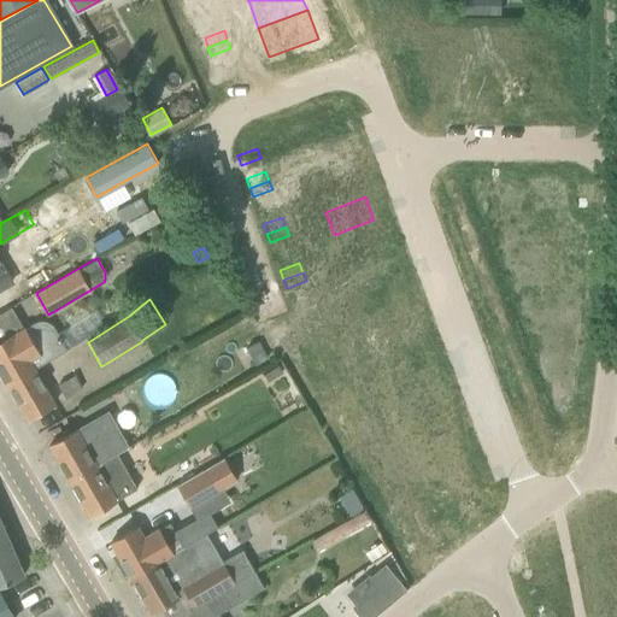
[(10,306),(0,310),(0,333),(19,324),(10,306)]
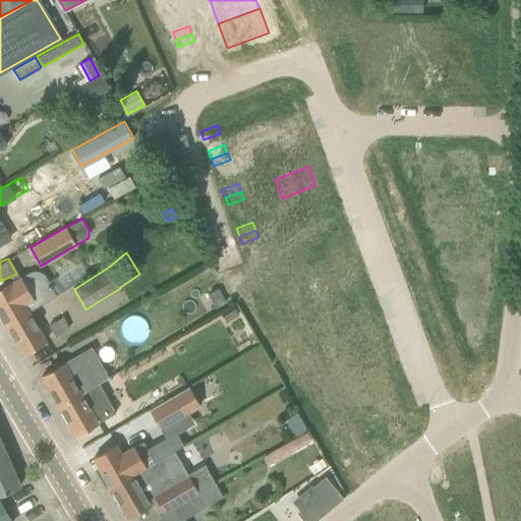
[(267,262),(250,268),(253,275),(270,269),(267,262)]
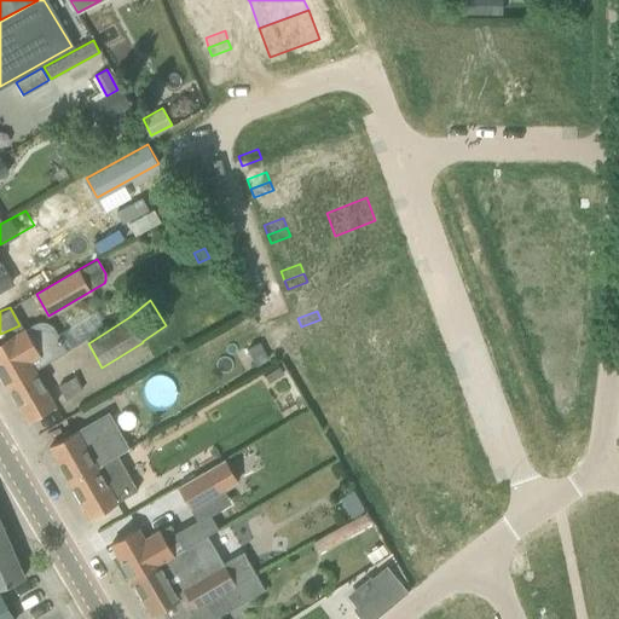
[(0,341),(0,372),(6,385),(34,369),(68,350),(57,333),(53,328),(47,324),(42,324),(39,324),(35,325),(24,330),(23,328),(0,341)]
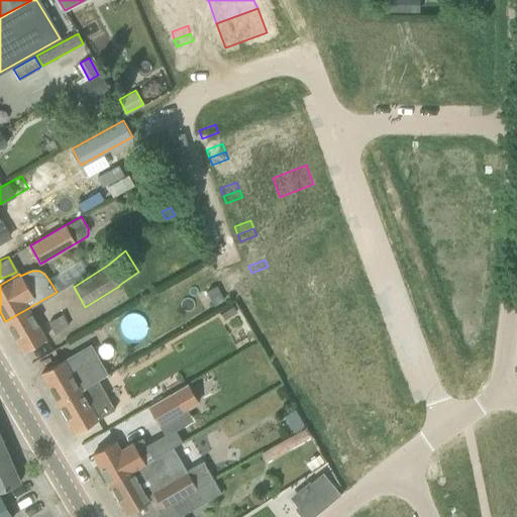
[(215,286),(206,291),(214,305),(223,300),(215,286)]
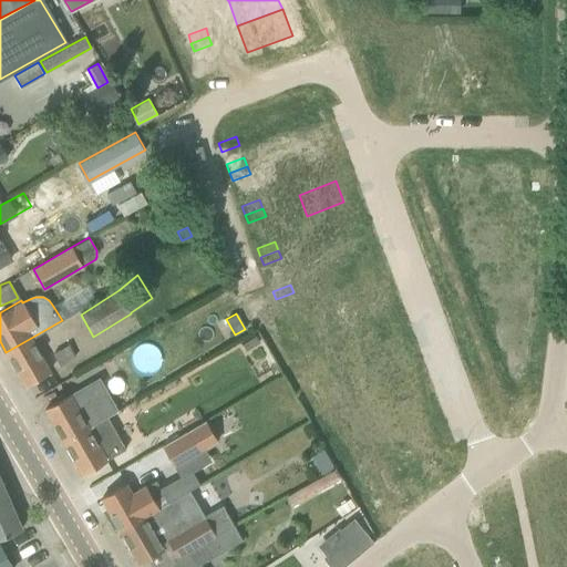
[(24,384),(26,384),(50,371),(31,338),(6,352),(24,384)]
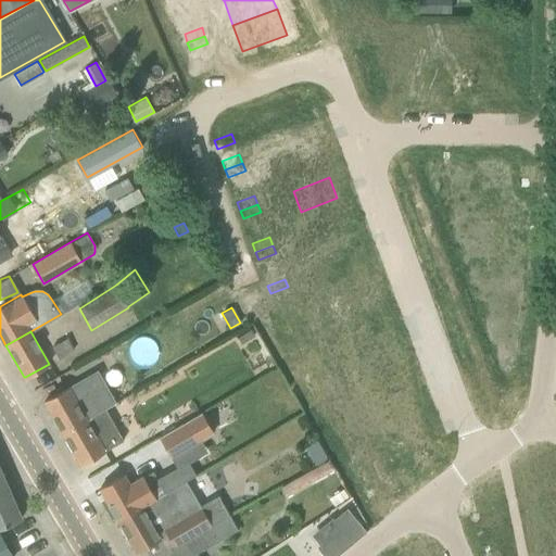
[(67,338),(52,346),(60,359),(75,351),(67,338)]
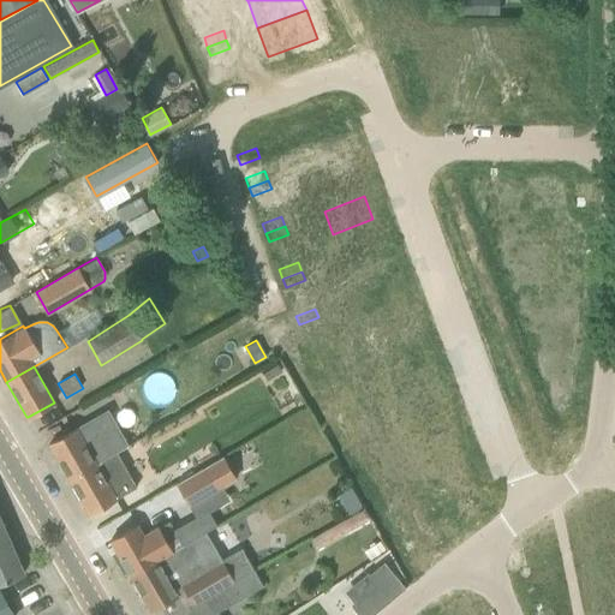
[(70,431),(48,443),(69,478),(113,454),(129,445),(118,428),(107,410),(93,418),(76,428),(70,431)]
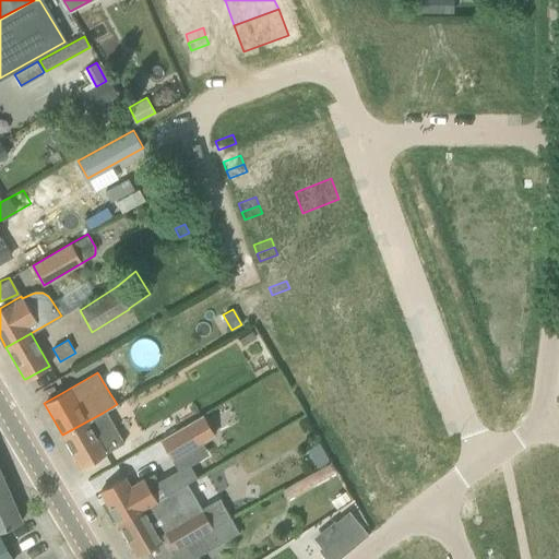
[(313,381),(297,390),(301,397),(318,389),(313,381)]
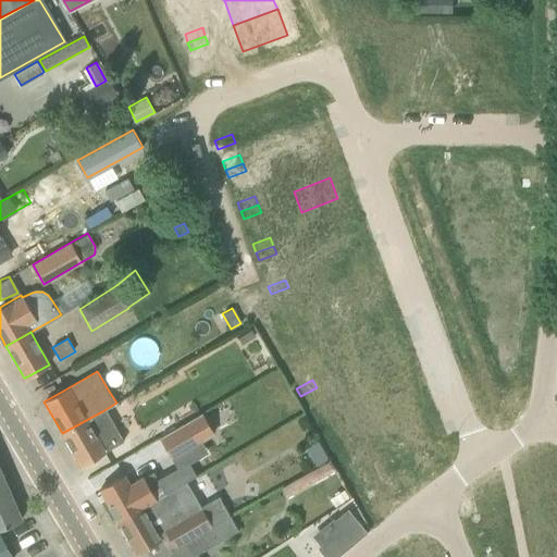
[(317,387),(300,396),(306,404),(321,395),(317,387)]
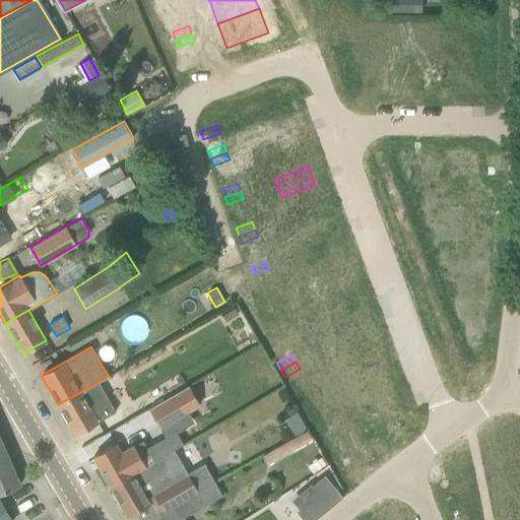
[(111,411),(95,384),(58,404),(75,434),(98,421),(96,419),(111,411)]
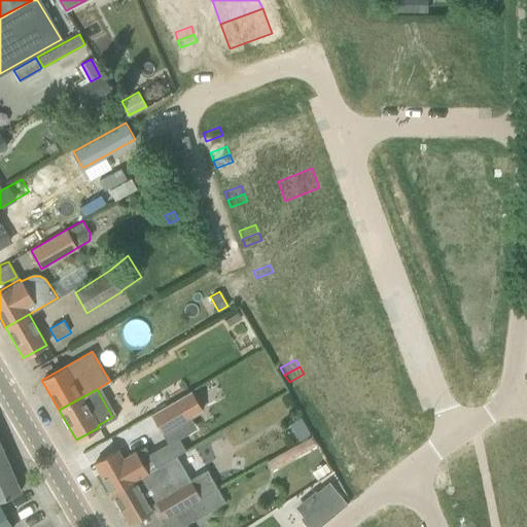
[(190,390),(150,414),(162,432),(190,416),(202,410),(190,390)]
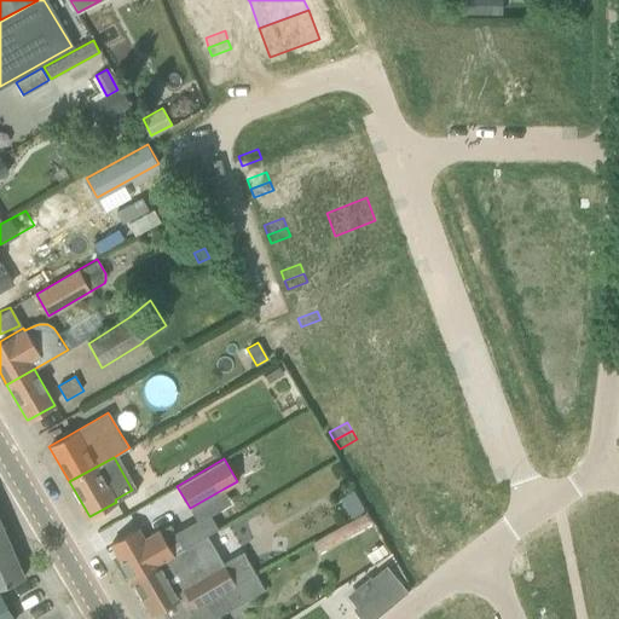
[(372,464),(354,474),(359,482),(377,473),(372,464)]
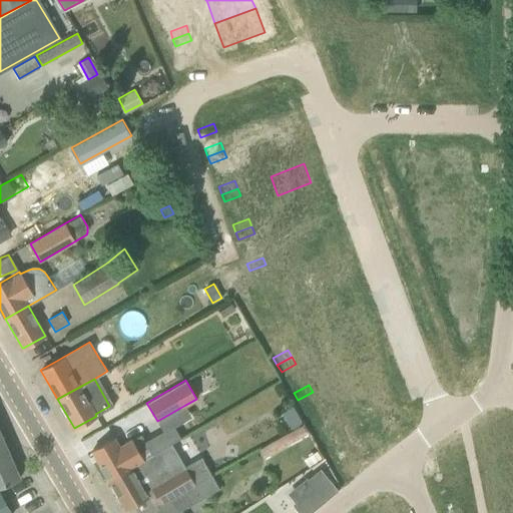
[(313,392),(298,400),(302,407),(317,399),(313,392)]
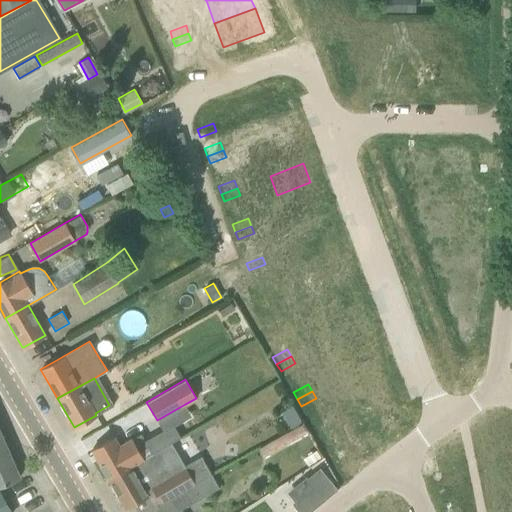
[(391,403),(358,415),(365,435),(398,423),(391,403)]
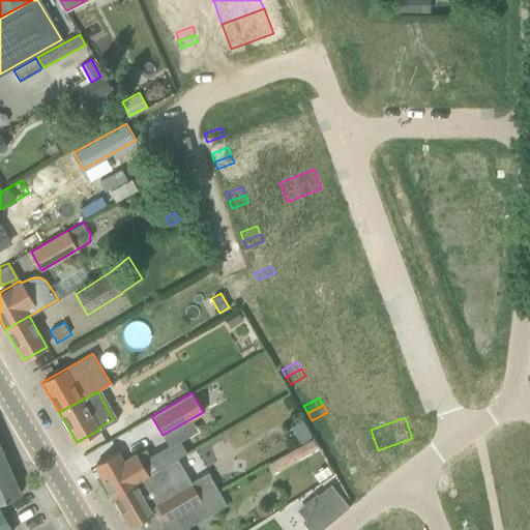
[(302,420),(292,427),(301,442),(311,436),(302,420)]
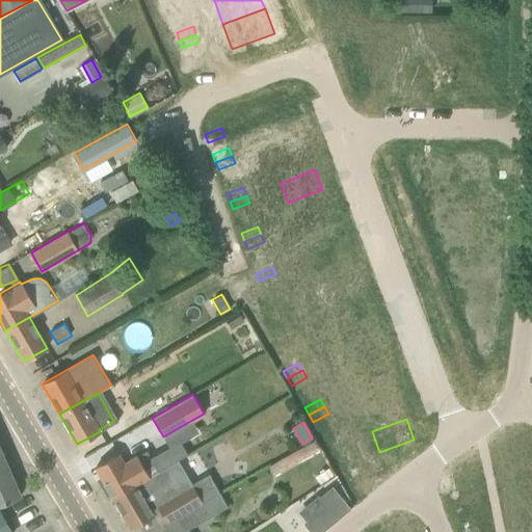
[(341,435),(325,444),(329,451),(345,443),(341,435)]
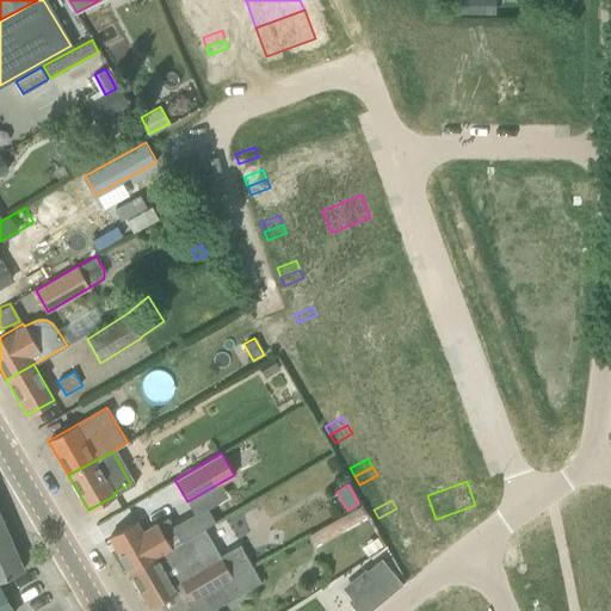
[(129,524),(109,536),(129,572),(204,528),(215,522),(205,505),(172,524),(167,516),(141,531),(135,520),(129,524)]
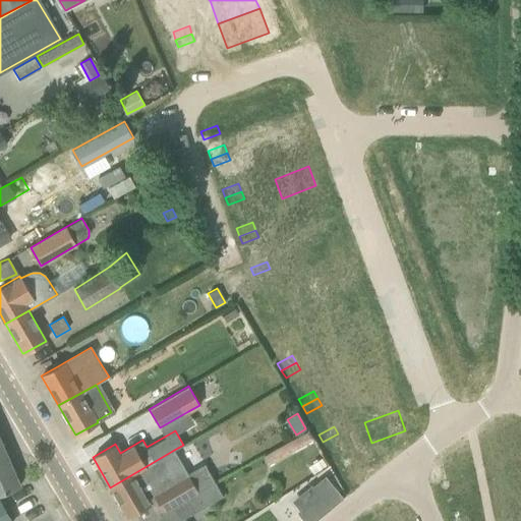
[(306,432),(263,457),(267,465),(310,441),(306,432)]
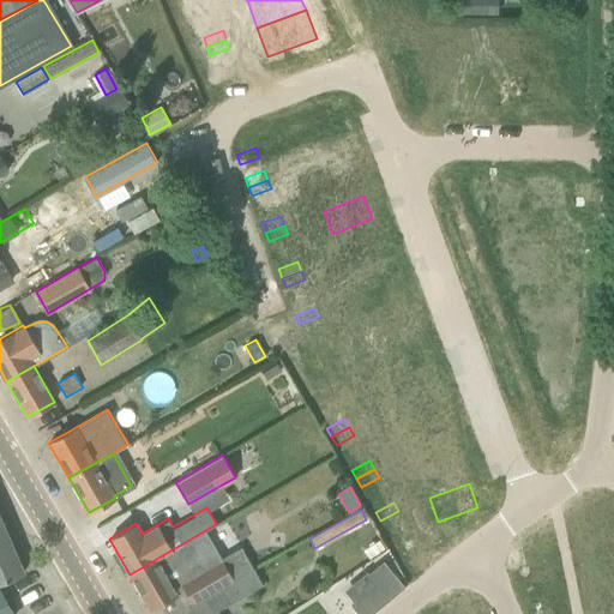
[(398,511),(380,521),(385,529),(403,519),(398,511)]
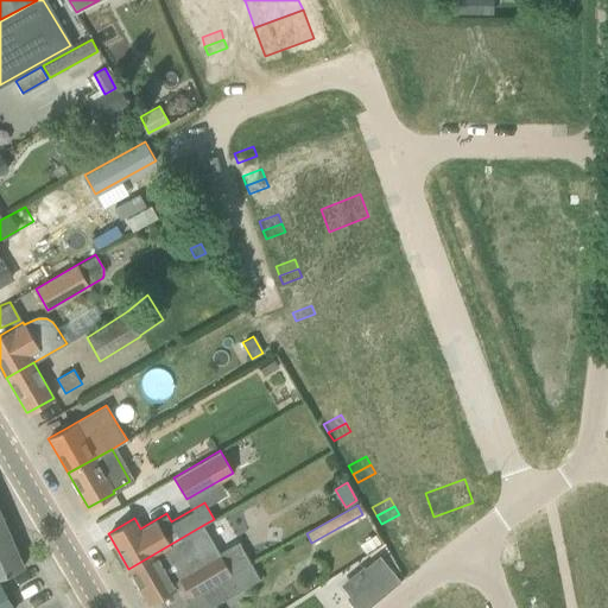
[(203,525),(128,569),(149,603),(182,583),(190,597),(190,599),(230,576),(203,525)]
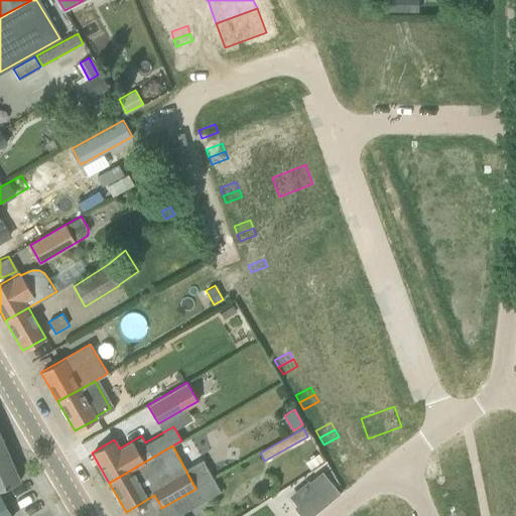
[(0,515),(10,515),(7,510),(12,507),(8,499),(3,502),(0,497),(0,488),(20,481),(5,448),(0,450),(0,515)]
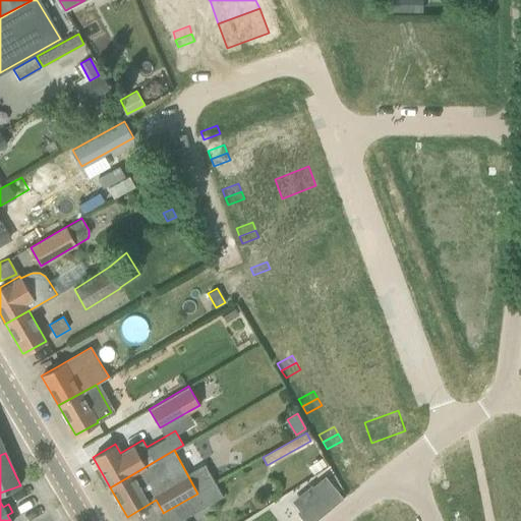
[(321,459),(308,467),(312,474),(325,465),(321,459)]
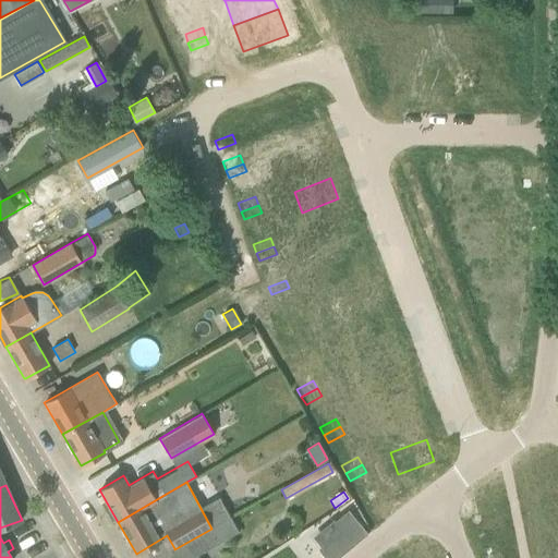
[(325,557),(336,557),(367,533),(348,509),(332,522),(341,532),(319,550),(325,557)]
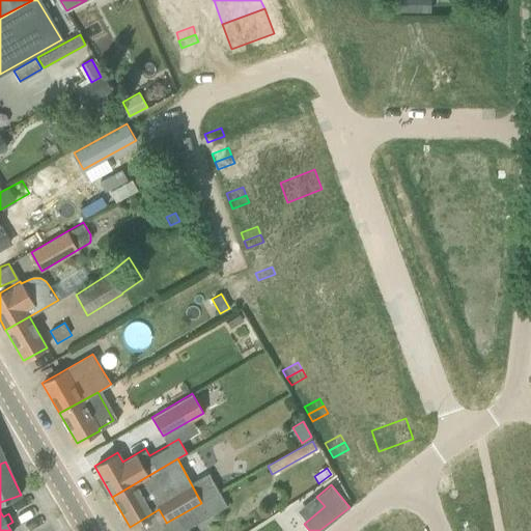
[(189,530),(188,528),(210,516),(201,503),(166,523),(166,522),(162,524),(166,530),(189,530)]
